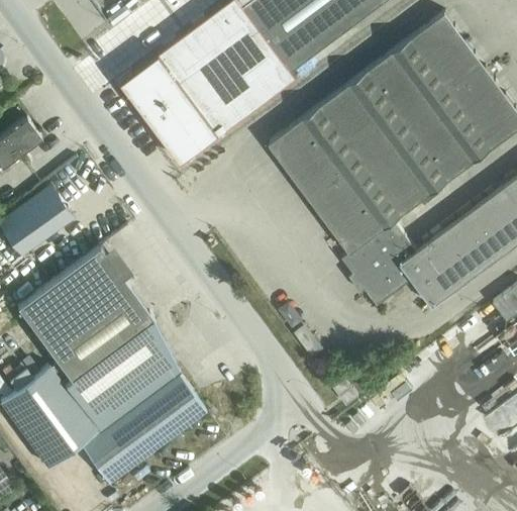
[(166,118),(157,125),(183,161),(219,134),(221,136),(297,81),(292,74),(390,0),(254,0),(243,9),(236,0),(235,0),(161,56),(166,63),(139,83),(166,118)]
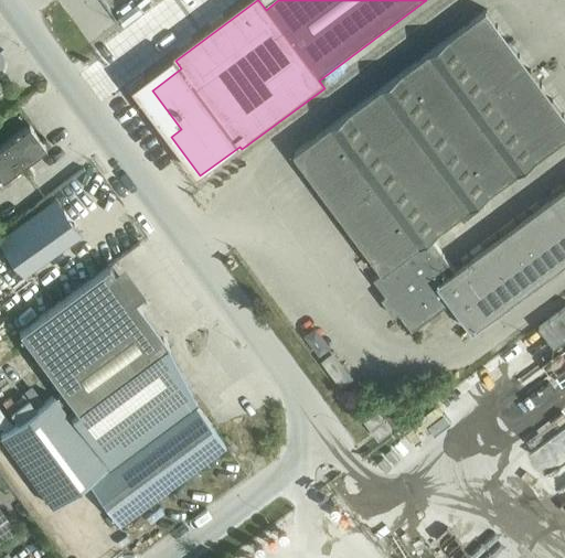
[(383,279),(374,286),(413,337),(450,309),(472,339),(564,270),(564,194),(455,278),(430,245),(564,145),(564,122),(486,17),(295,159),(352,238),(383,279)]
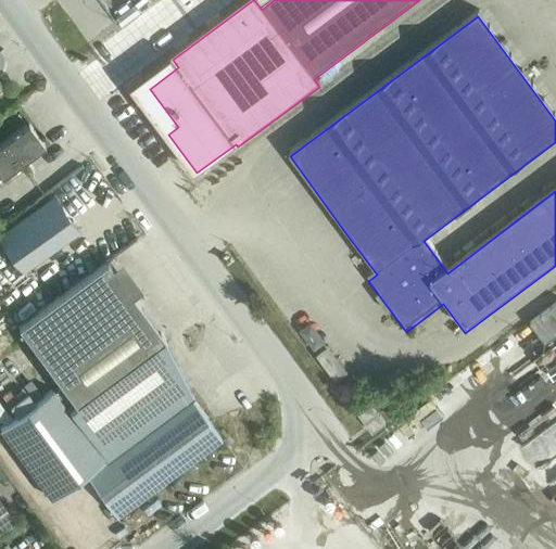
[(0,183),(45,151),(28,129),(0,150),(0,183)]
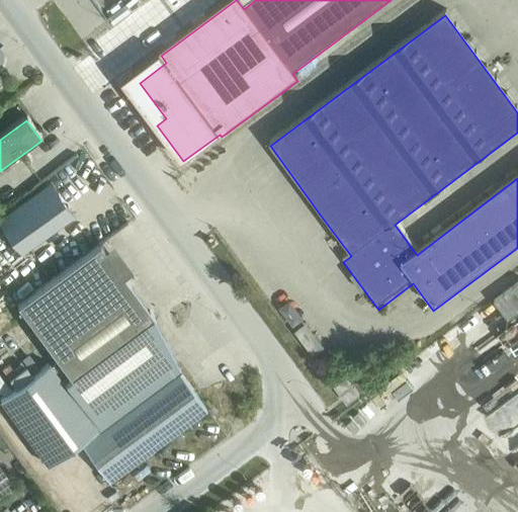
[(45,191),(0,223),(0,261),(4,267),(68,222),(45,191)]
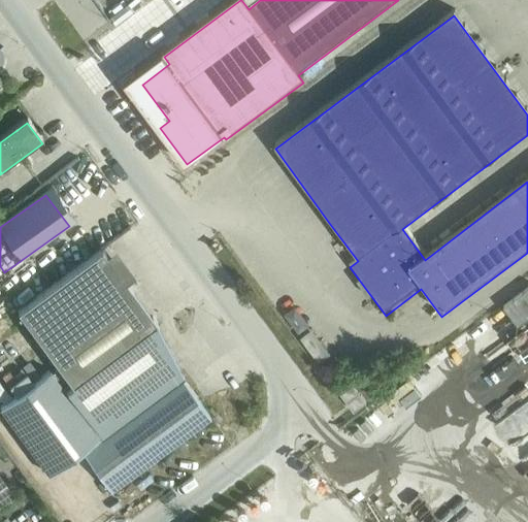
[(50,377),(0,414),(0,415),(48,481),(81,456),(110,496),(209,424),(182,386),(183,385),(183,381),(180,383),(147,338),(158,330),(101,255),(18,317),(60,373),(52,380),(50,377)]
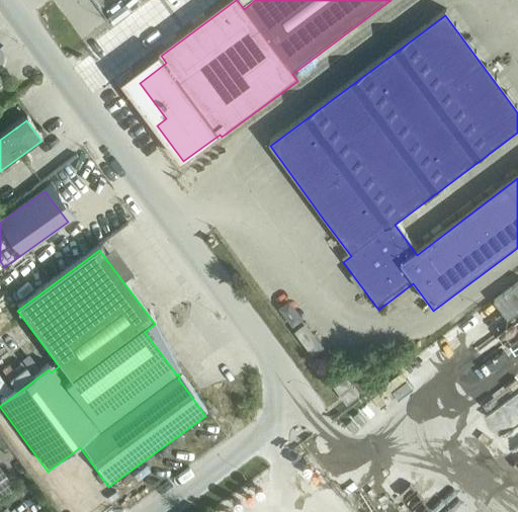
[(335,393),(341,401),(347,410),(359,401),(352,393),(347,384),(335,393)]
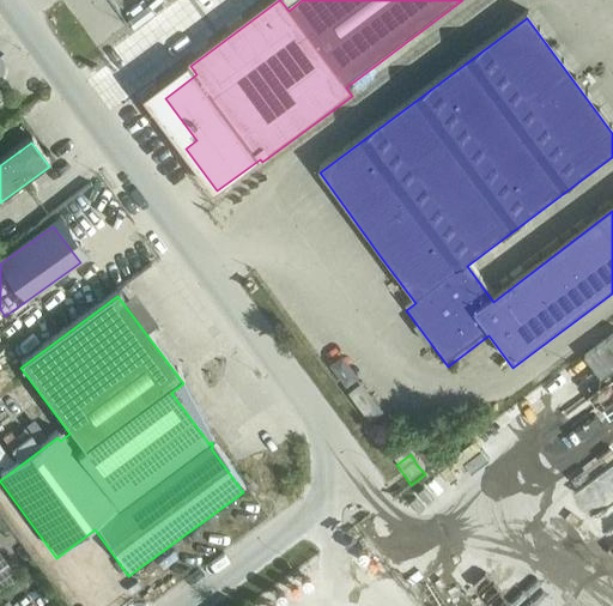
[(0,556),(0,585),(13,576),(0,556)]
